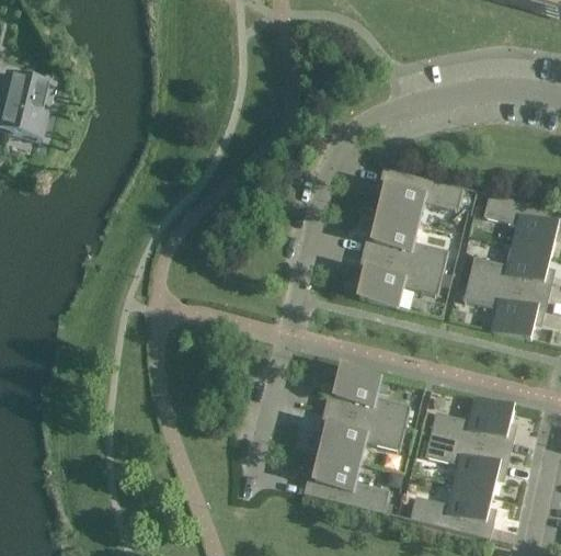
[(502,0),(560,16),(560,0),(502,0)]
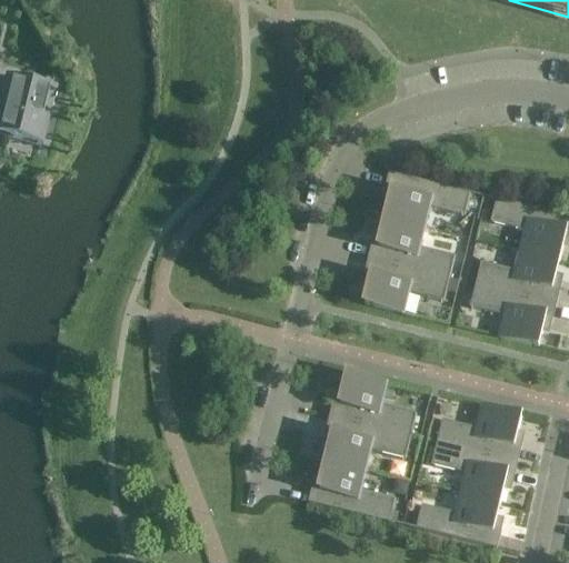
[(0,133),(40,143),(55,87),(3,74),(1,84),(0,84),(0,133)]
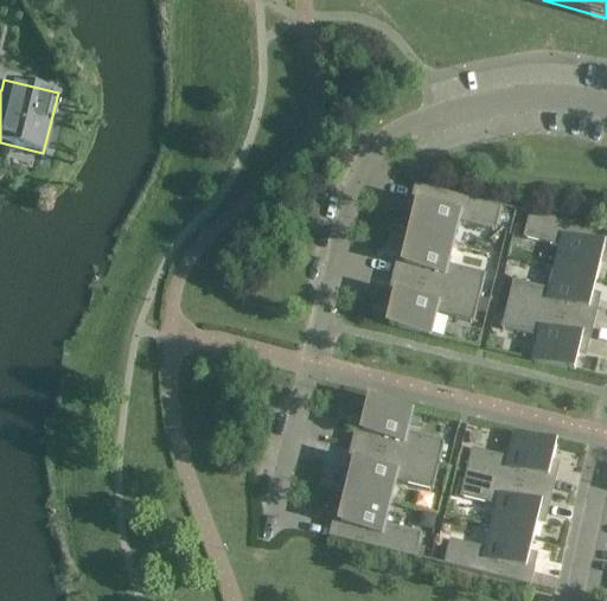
[(415,183),(410,200),(417,203),(414,212),(410,228),(452,237),(457,218),(494,228),(500,203),(462,193),(414,181),(413,183),(415,183)]
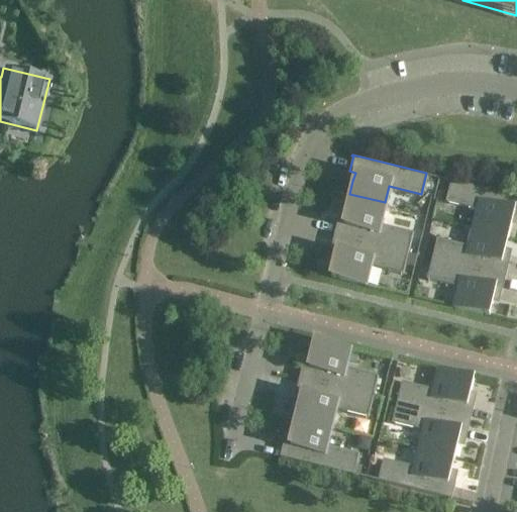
[(443,207),(444,200),(478,208),(474,224),(509,230),(513,211),(516,211),(516,194),(450,179),(446,192),(438,190),(434,205),(443,207)]
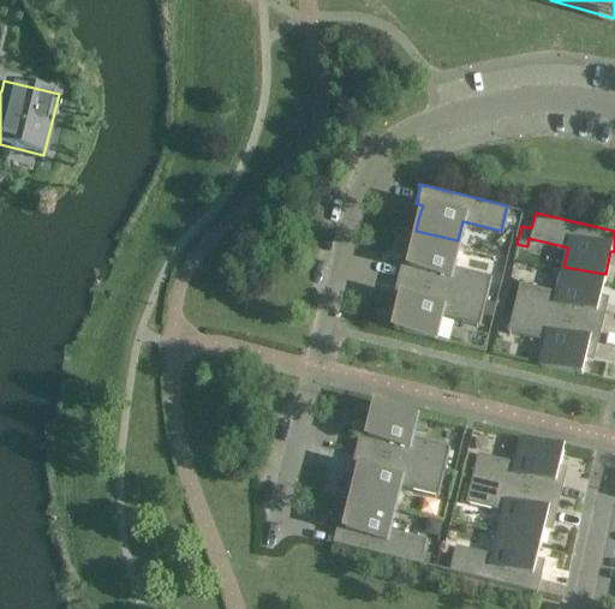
[(402,260),(398,278),(495,302),(495,300),(500,281),(489,279),(490,274),(452,264),(457,244),(458,240),(416,231),(408,261),(402,260)]
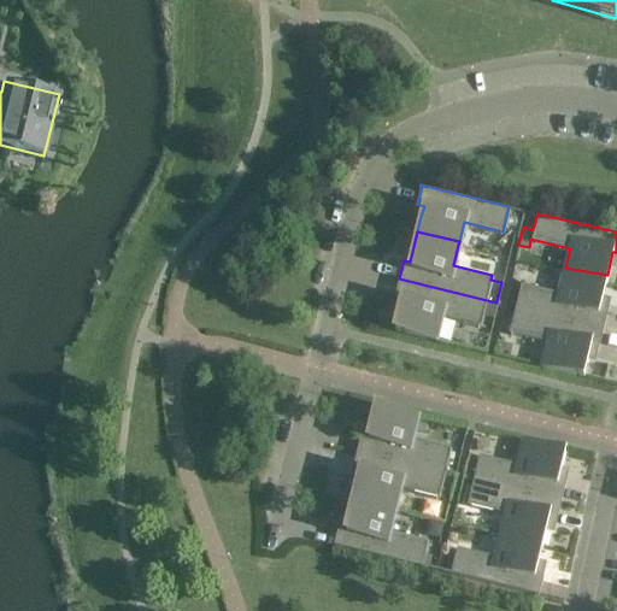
[(521,282),(515,306),(600,329),(605,310),(599,307),(607,275),(565,268),(559,292),(521,282)]
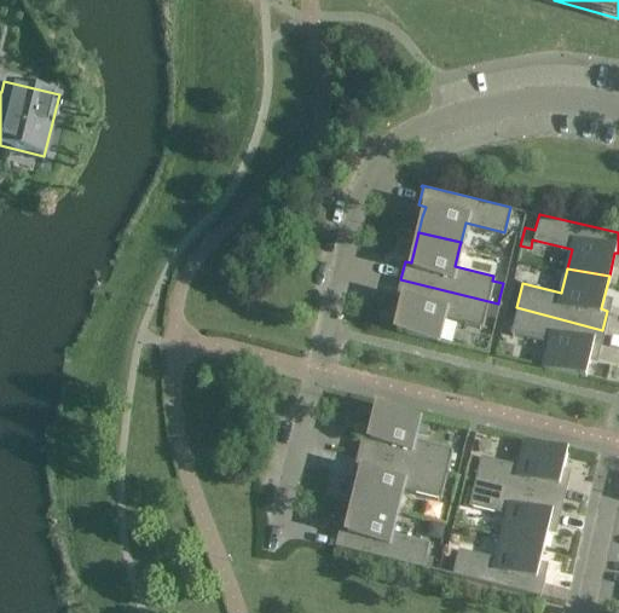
[(403,300),(395,329),(437,339),(443,316),(481,325),(485,313),(495,316),(498,304),(400,279),(400,281),(395,298),(403,300)]
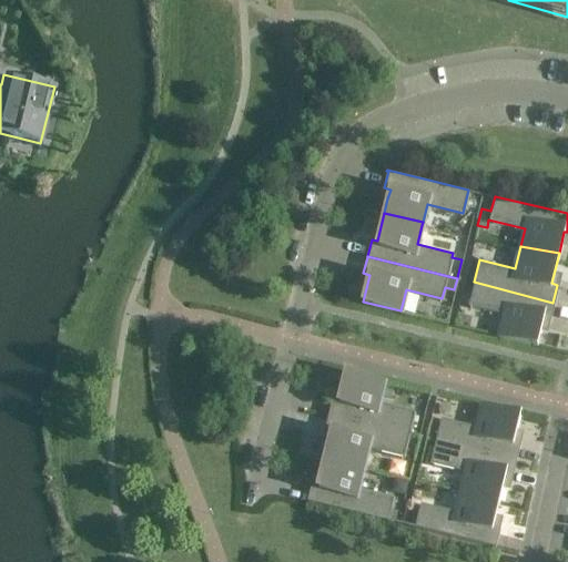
[(504,314),(498,334),(537,344),(543,317),(549,318),(553,303),(474,282),(468,305),(504,314)]
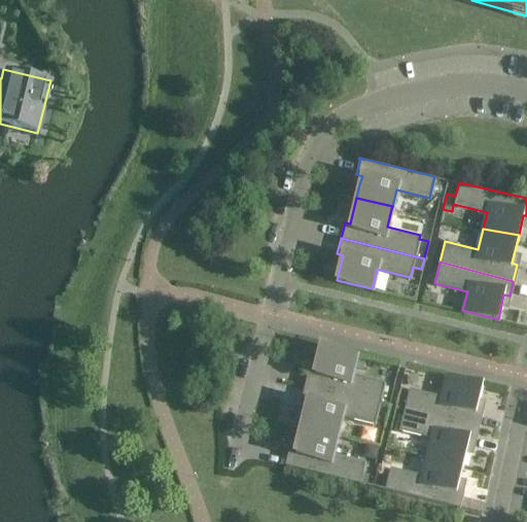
[(309,368),(306,382),(380,401),(384,381),(351,373),(356,353),(320,345),(315,370),(309,368)]
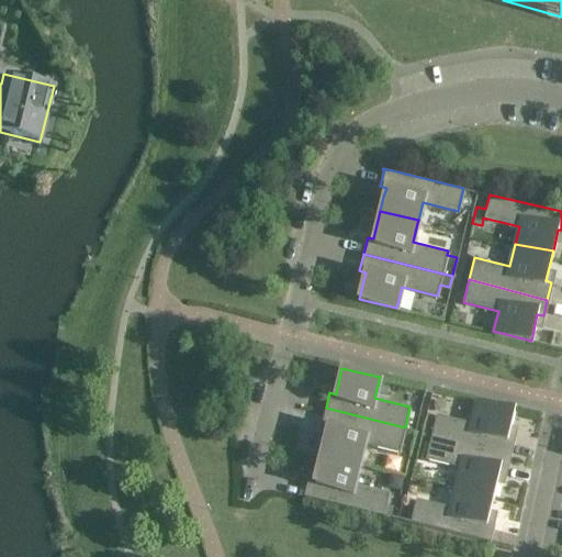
[(436,413),(430,434),(509,454),(514,437),(507,436),(514,410),(476,401),(471,421),(436,413)]
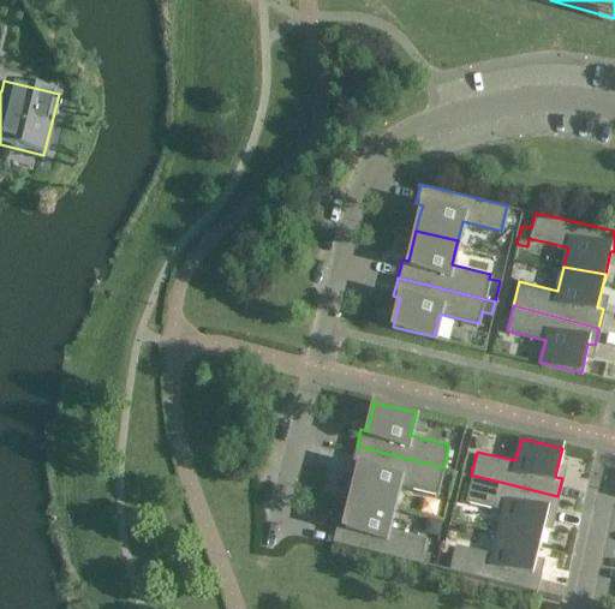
[(358,467),(352,495),(393,506),(398,484),(436,494),(443,467),(357,446),(352,466),(358,467)]
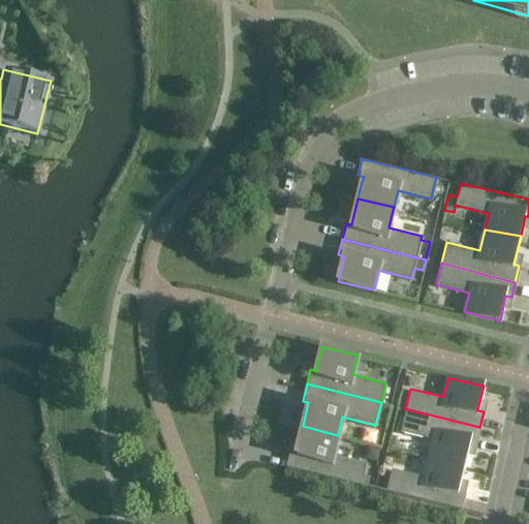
[(433,438),(429,457),(464,465),(470,442),(475,443),(479,427),(405,408),(400,430),(433,438)]
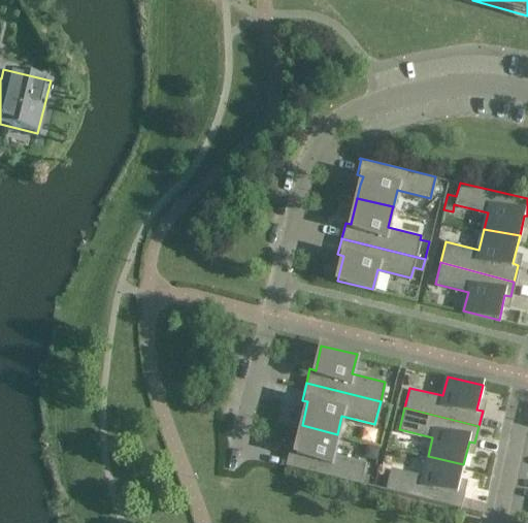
[(285,464),(361,483),(366,461),(332,453),(337,434),(302,425),(296,450),(290,448),(287,463),(285,463),(285,464)]
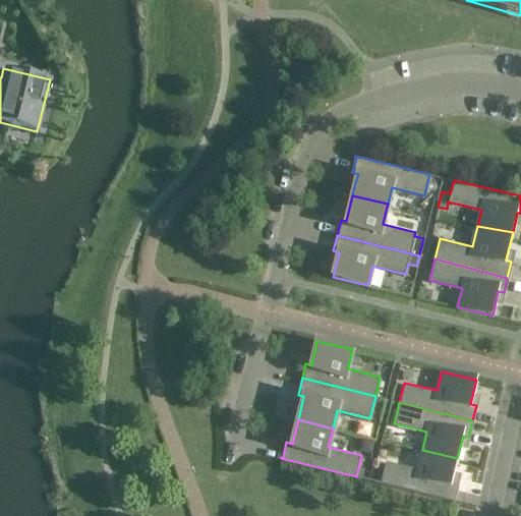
[(361,437),(358,449),(370,451),(373,440),(361,437)]
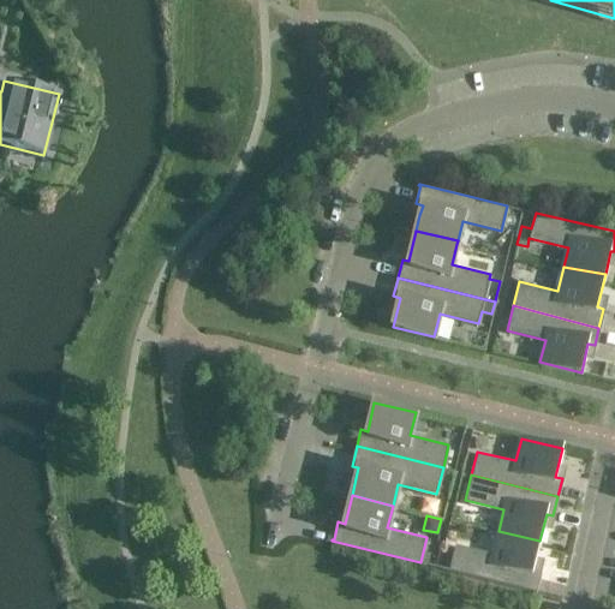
[(454,543),(448,569),(536,590),(537,590),(535,589),(539,571),(533,569),(539,541),(499,531),(493,553),(454,543)]
